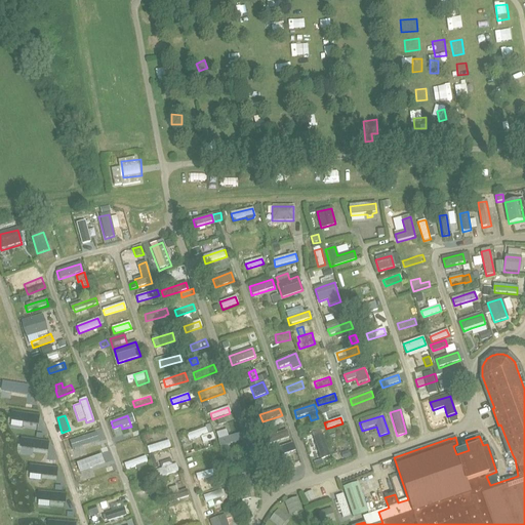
[(220,419),(214,421),(216,428),(223,426),(220,419)]
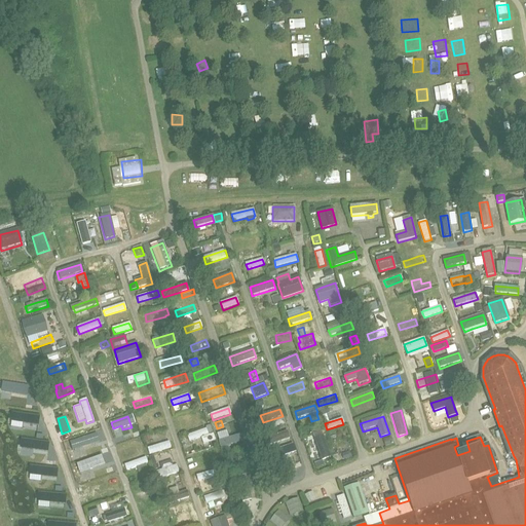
[(201,438),(203,445),(215,441),(213,435),(209,436),(207,429),(207,428),(187,436),(189,443),(201,438)]
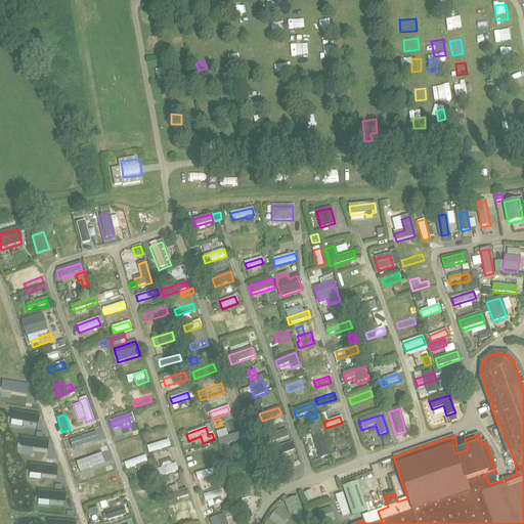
[(320,429),(312,432),(321,459),(330,455),(322,435),(320,429)]
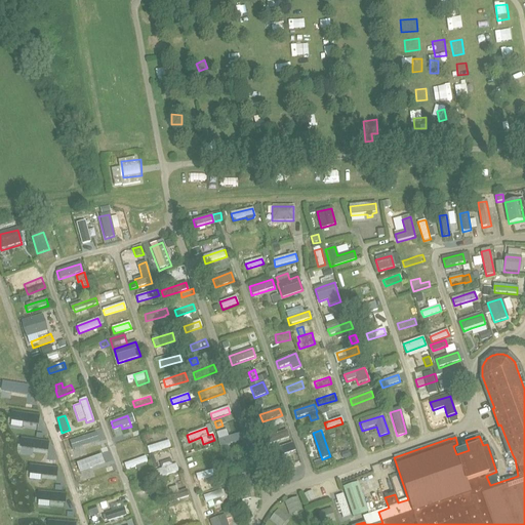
[(267,438),(269,445),(288,438),(286,431),(267,438)]
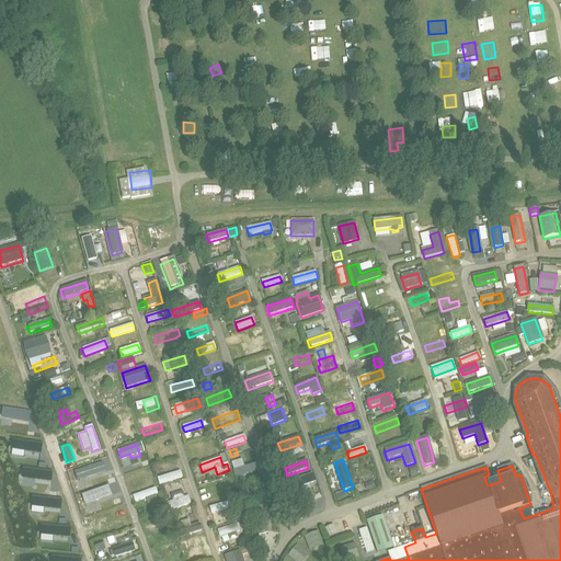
[(255,464),(235,470),(237,477),(258,471),(255,464)]
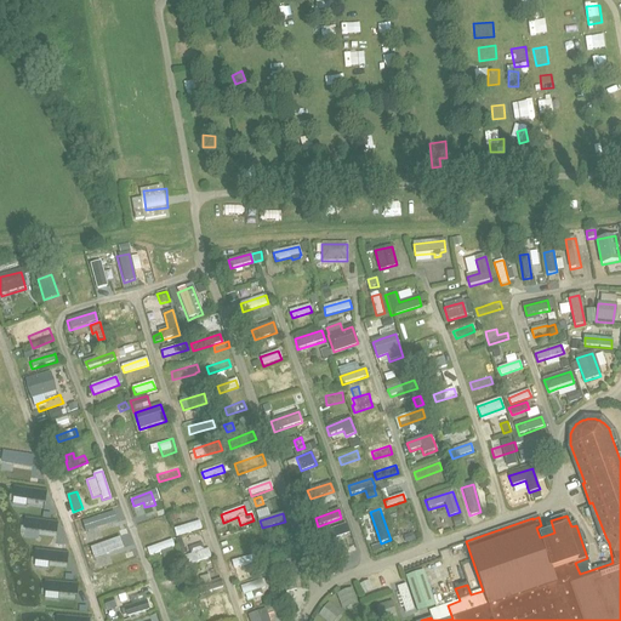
[(101,516),(78,523),(80,530),(103,523),(101,516)]
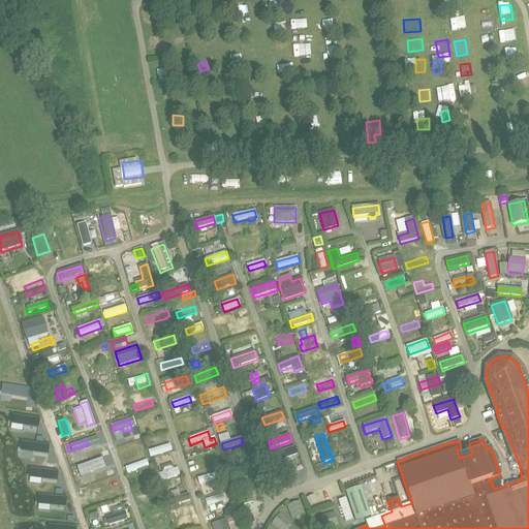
[(139,446),(138,442),(137,439),(118,446),(120,454),(139,446)]
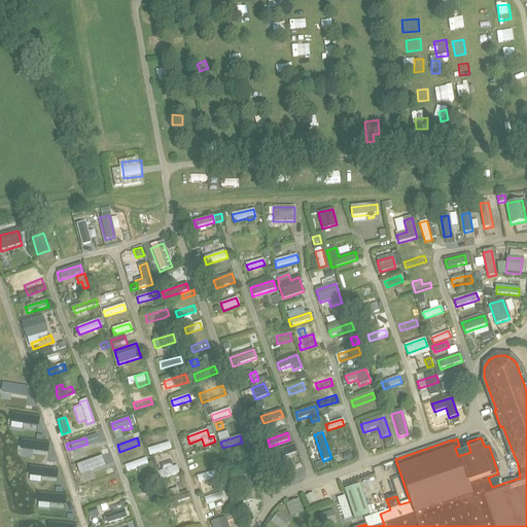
[(379,455),(388,452),(383,437),(374,441),(379,455)]
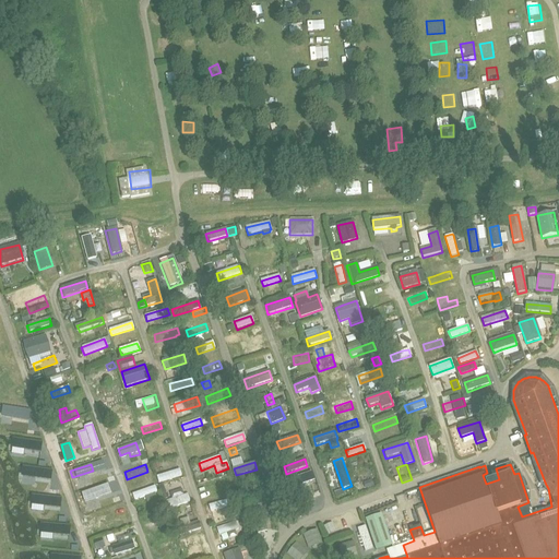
[(181,476),(179,470),(157,476),(159,483),(181,476)]
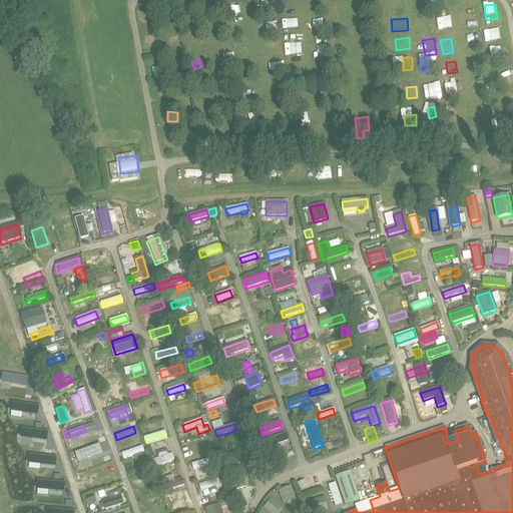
[(184,445),(186,452),(202,446),(206,445),(204,439),(200,441),(200,440),(184,445)]
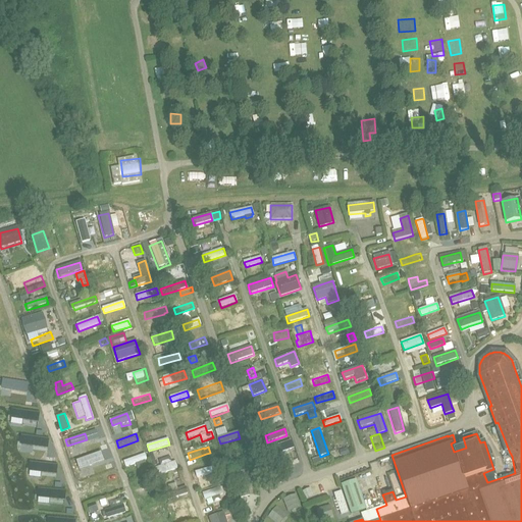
[(294,454),(285,457),(283,452),(272,456),(274,461),(276,468),(296,461),(294,454)]
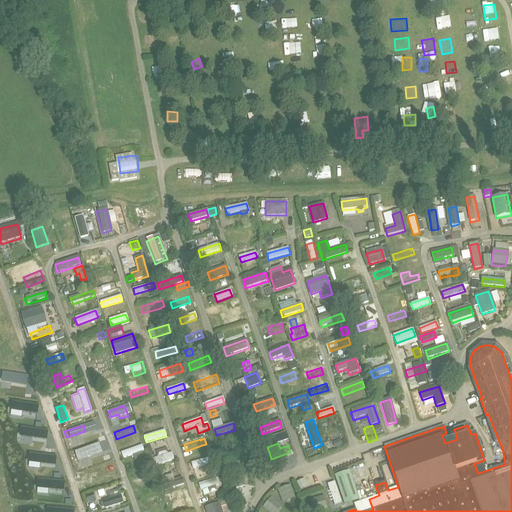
[(55,444),(36,449),(39,458),(49,456),(49,455),(57,453),(55,444)]
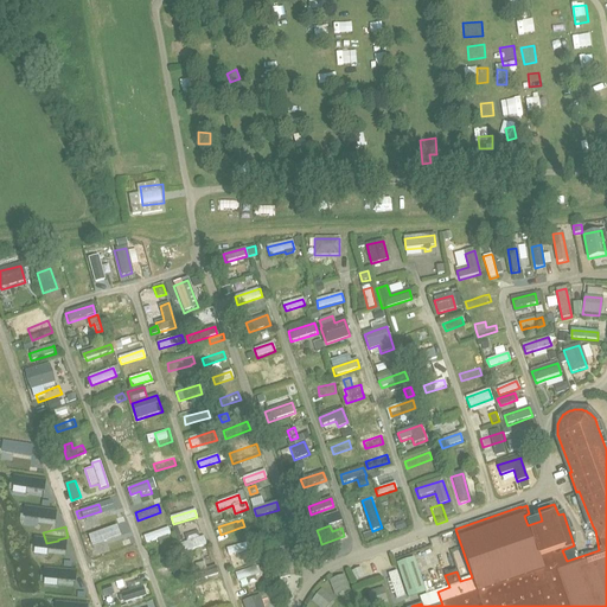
[(171,535),(168,528),(145,536),(147,543),(171,535)]
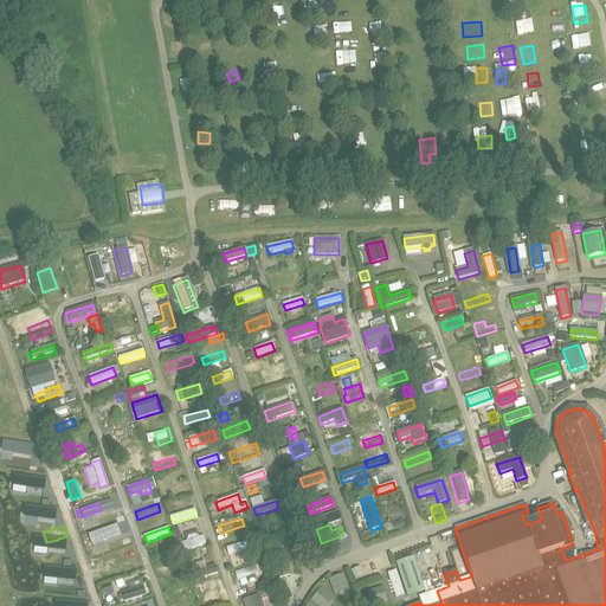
[(265,536),(268,543),(285,537),(283,530),(265,536)]
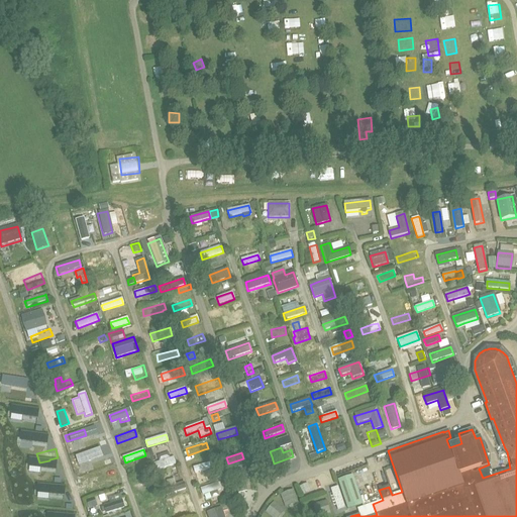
[(152,463),(156,471),(176,463),(173,456),(152,463)]
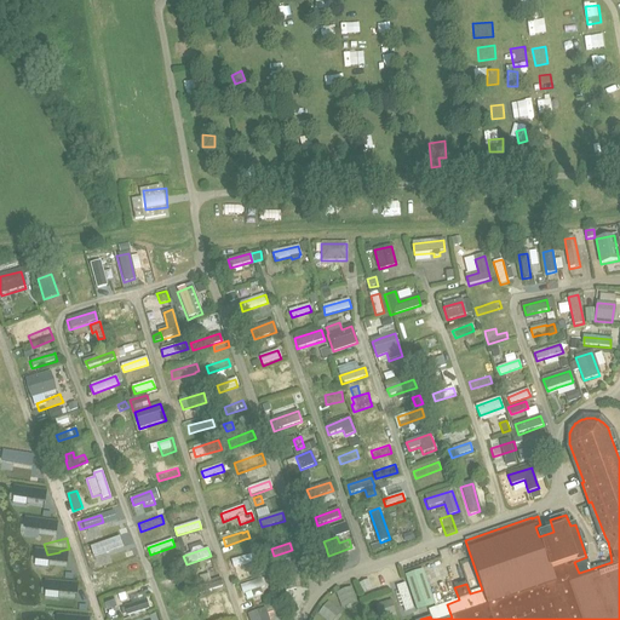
[(126,549),(108,556),(102,558),(104,566),(110,563),(128,556),(126,549)]
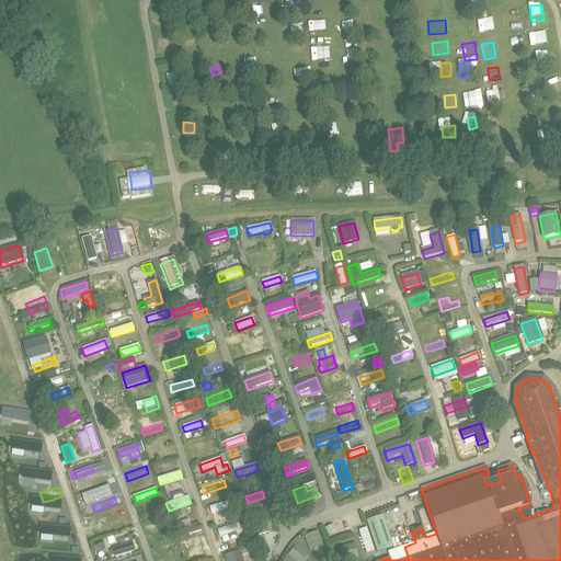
[(231,508),(229,502),(210,507),(213,514),(231,508)]
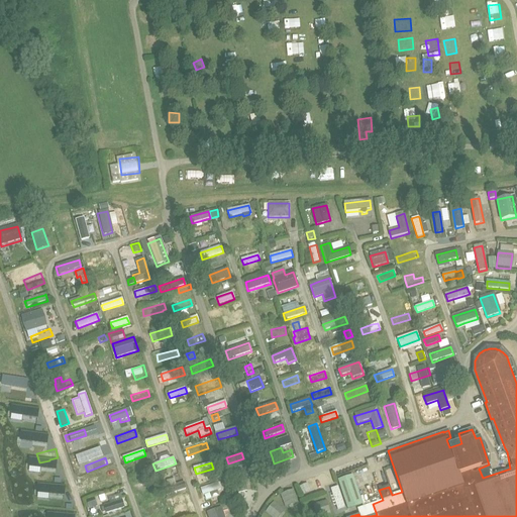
[(56,478),(65,476),(62,466),(54,469),(56,478)]
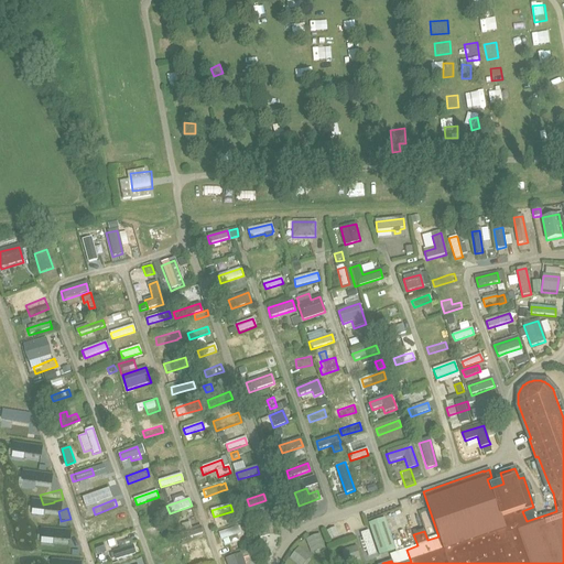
[(262,510),(252,512),(260,538),(270,535),(262,510)]
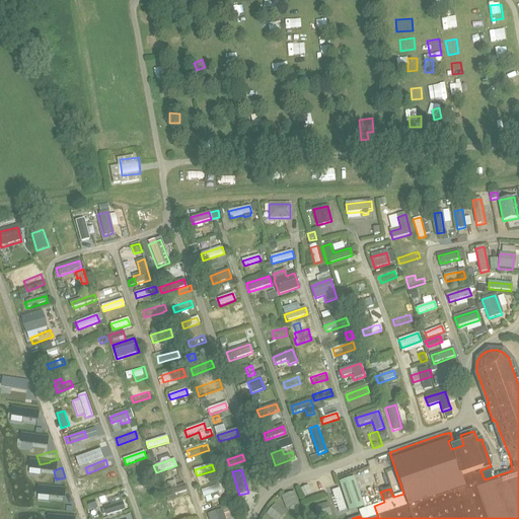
[(52,471),(44,474),(45,479),(54,477),(52,471)]
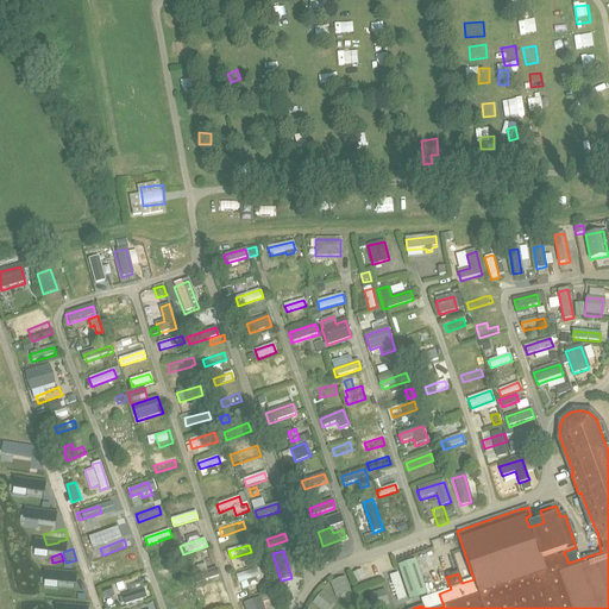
[(157,572),(163,570),(176,565),(177,565),(175,558),(155,565),(157,572)]
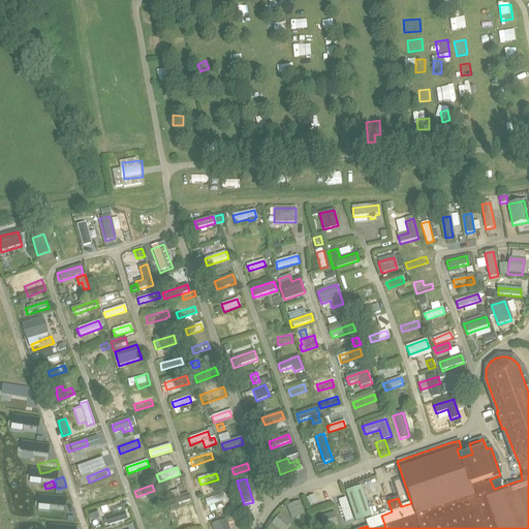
[(336,487),(315,492),(317,503),(339,498),(336,487)]
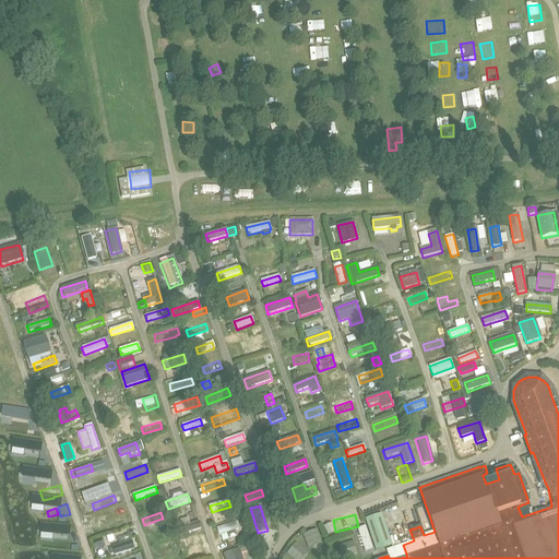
[(376,550),(392,545),(381,514),(365,520),(376,550)]
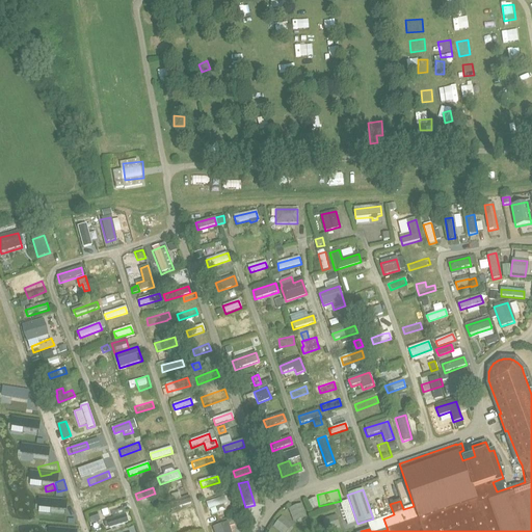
[(99,500),(101,506),(118,500),(116,494),(99,500)]
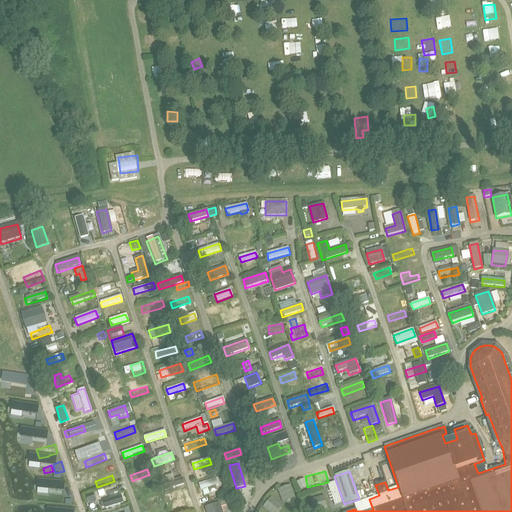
[(181,478),(161,484),(163,491),(183,485),(181,478)]
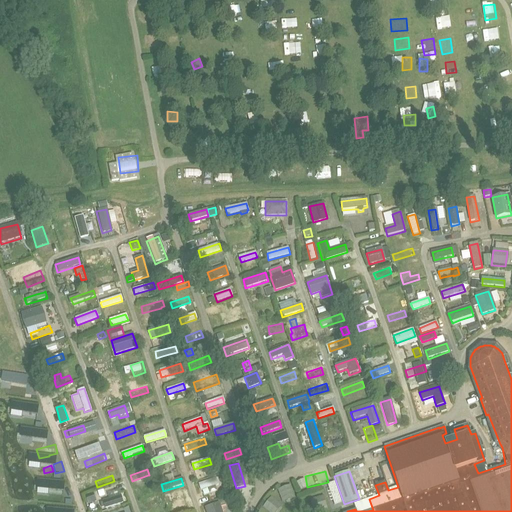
[(200,491),(216,486),(214,479),(198,484),(200,491)]
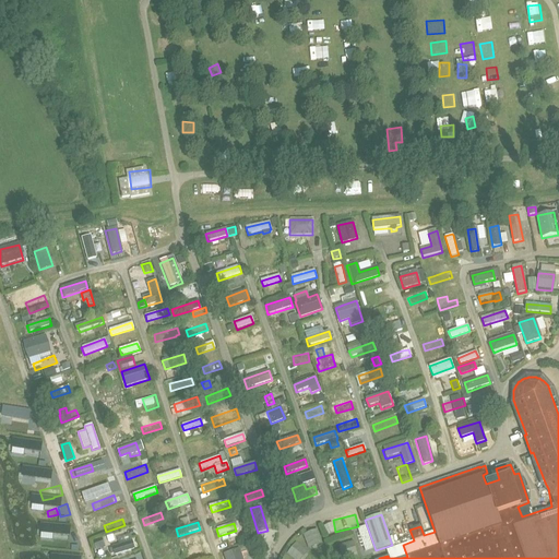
[(58,543),(78,535),(74,527),(55,534),(58,543)]
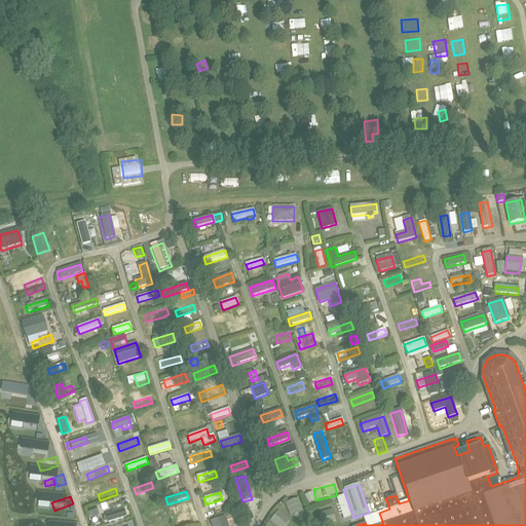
[(125,517),(123,510),(106,516),(108,522),(125,517)]
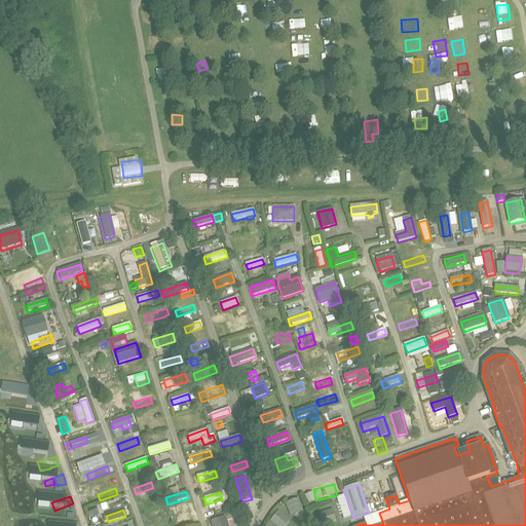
[(168,520),(164,510),(154,514),(145,517),(148,525),(158,525),(159,525),(158,523),(168,520)]
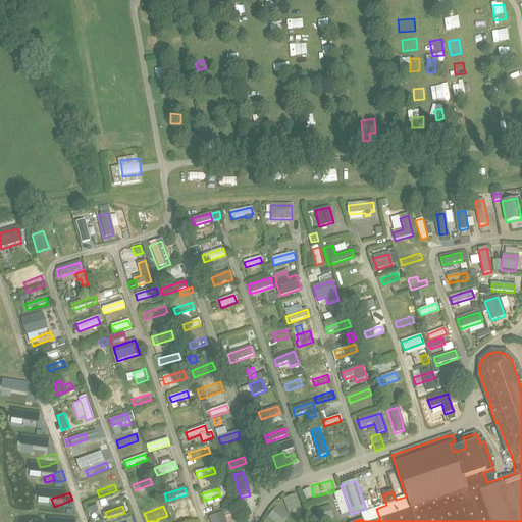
[(76,513),(58,517),(59,521),(76,521),(80,521),(76,513)]
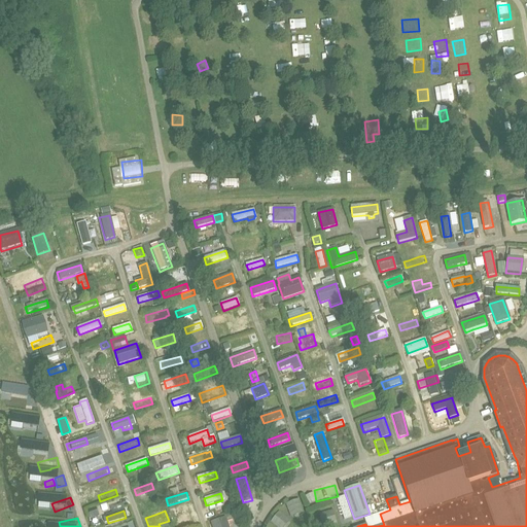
[(211,522),(212,526),(227,526),(225,518),(211,522)]
